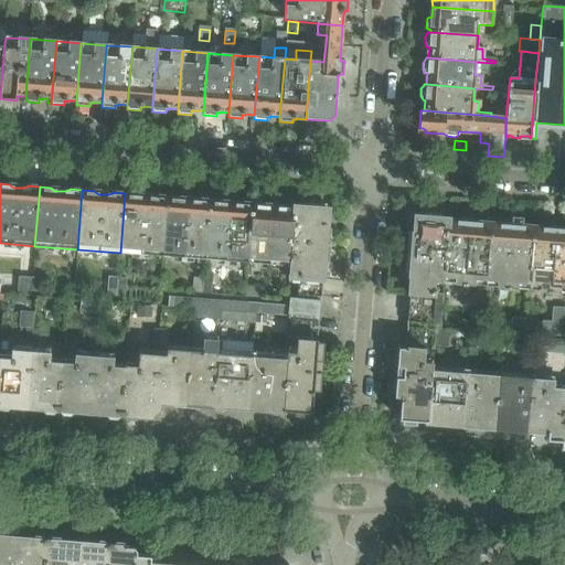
[(125,193),(120,253),(162,256),(168,196),(156,195),(156,196),(151,199),(140,198),(137,194),(125,193)]
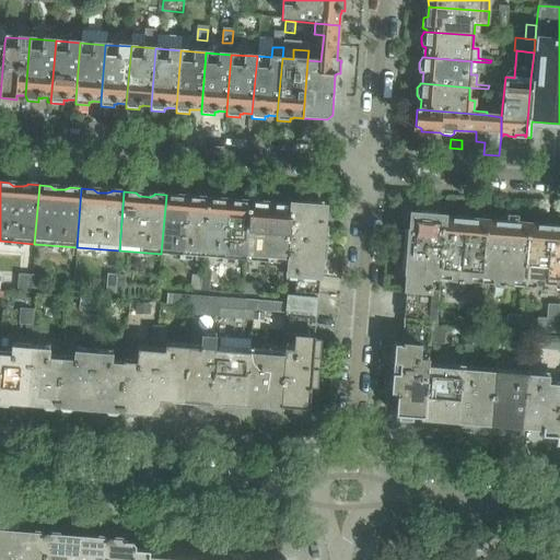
[(166,195),(161,254),(203,257),(208,198),(197,197),(196,198),(193,200),(182,199),(177,196),(166,195)]
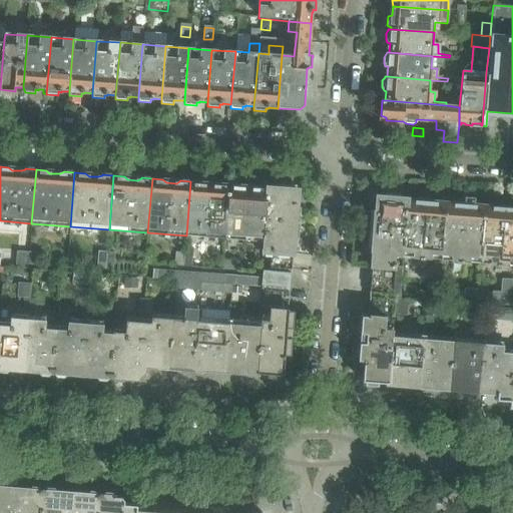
[(190,181),(186,235),(224,238),(229,184),(218,184),(214,186),(207,185),(205,185),(201,183),(201,182),(190,181)]
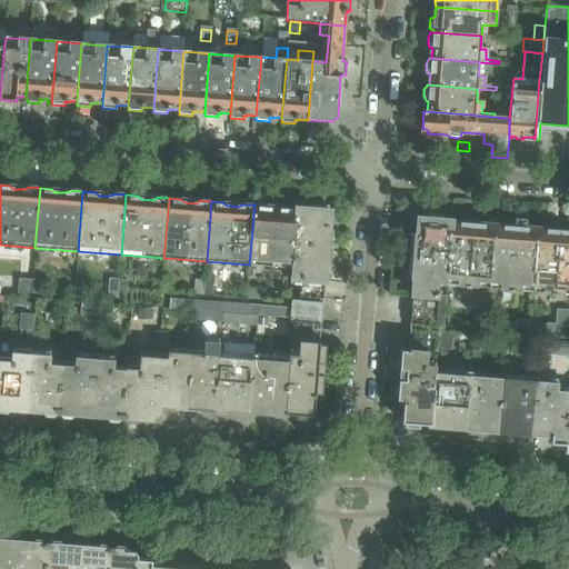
[(255,205),(249,265),(293,268),(298,209),(286,208),(281,210),(270,209),(266,207),(267,206),(255,205)]
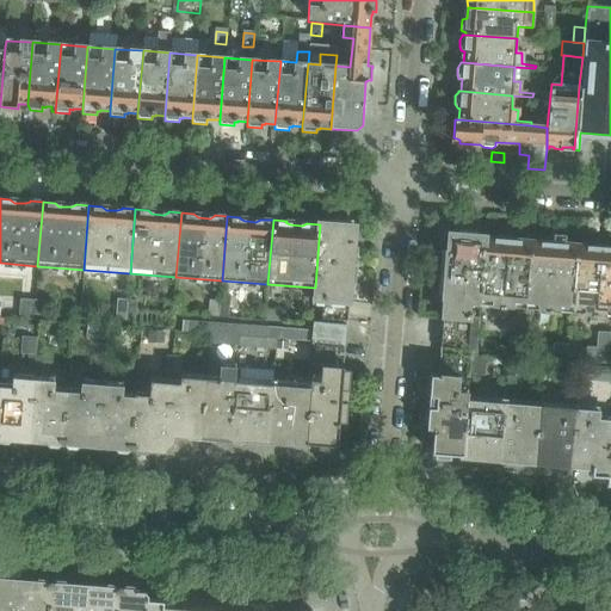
[(315,288),(314,300),(326,301),(325,320),(347,321),(350,283),(355,283),(358,248),(353,247),(355,227),(352,227),(352,222),(332,220),(332,224),(320,224),(315,288)]
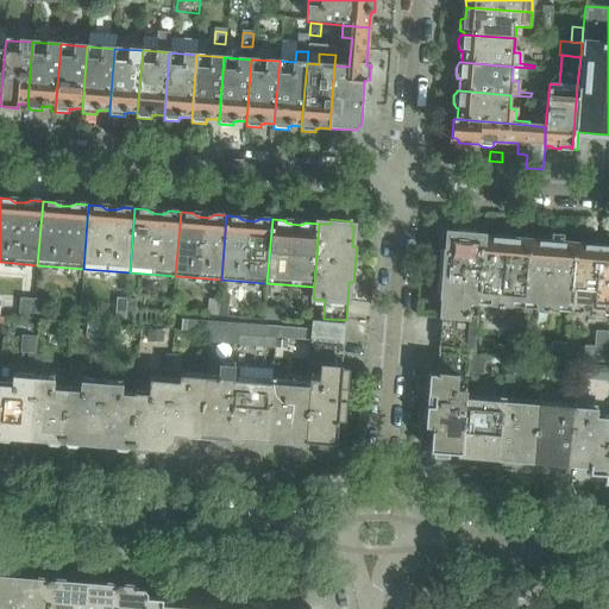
[(440,252),(437,295),(443,295),(441,297),(443,297),(441,315),(468,318),(469,296),(478,297),(483,237),(476,236),(476,234),(475,234),(475,232),(457,230),(456,233),(454,233),(454,234),(449,233),(446,252),(440,252)]
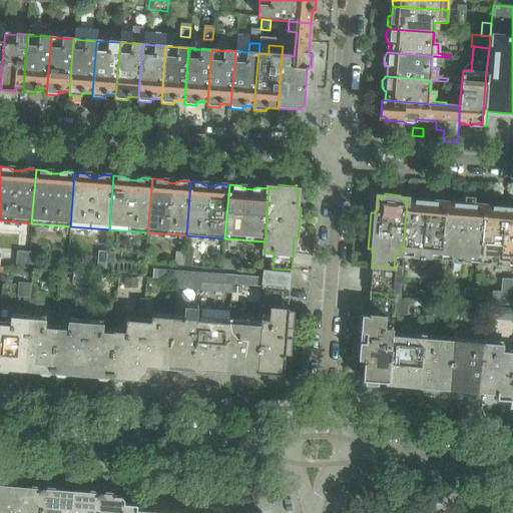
[(407,199),(403,250),(414,251),(413,257),(431,259),(431,253),(441,253),(445,201),(435,201),(435,204),(431,206),(421,205),(417,203),(417,199),(407,199)]
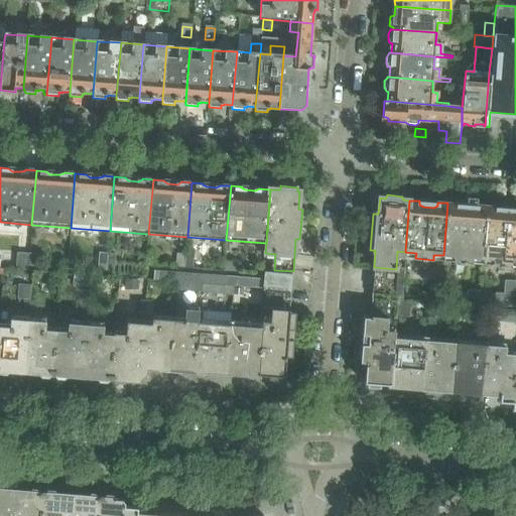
[(447,203),(443,255),(456,256),(455,261),(473,263),(473,257),(483,258),(487,207),(477,206),(476,209),(472,211),(463,210),(459,207),(459,204),(447,203)]
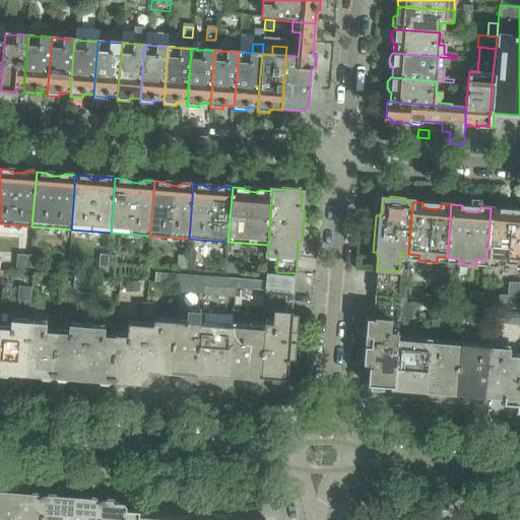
[(491,208),(486,260),(498,261),(498,266),(514,267),(515,262),(519,262),(519,209),(519,210),(519,213),(515,215),(505,214),(502,211),(502,208),(491,208)]
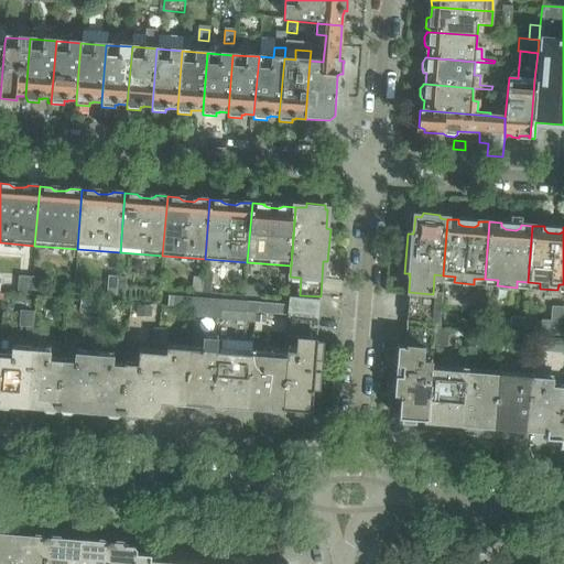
[(204,274),(203,289),(213,290),(214,275),(204,274)]
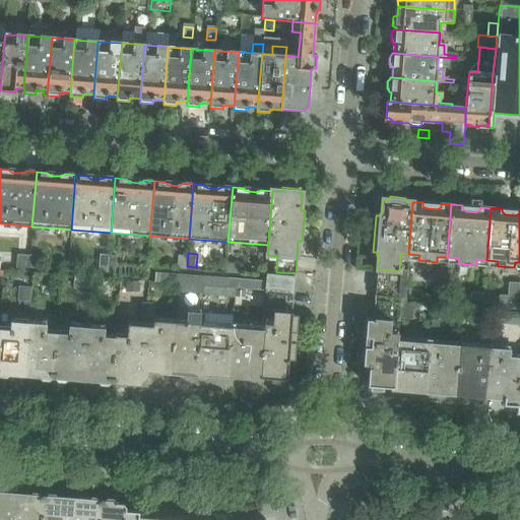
[(17,254),(15,272),(28,273),(28,268),(29,256),(29,255),(17,254)]
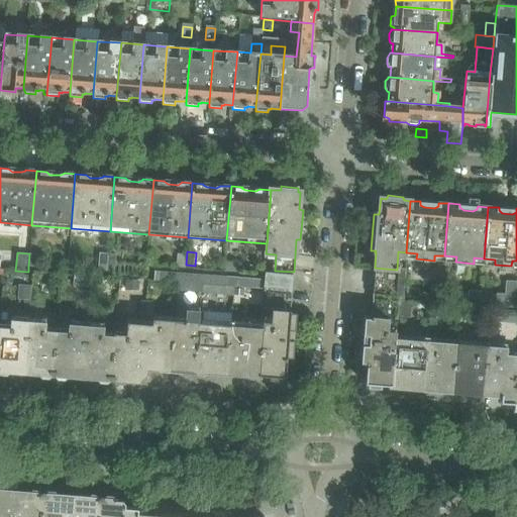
[(106,274),(108,253),(99,253),(97,273),(106,274)]
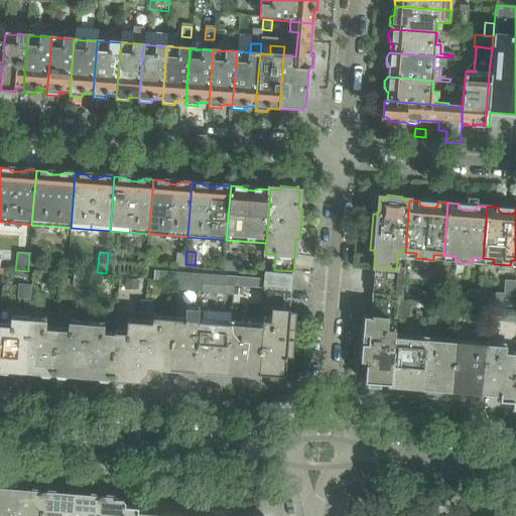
[(108,253),(106,273),(114,273),(116,254),(108,253)]
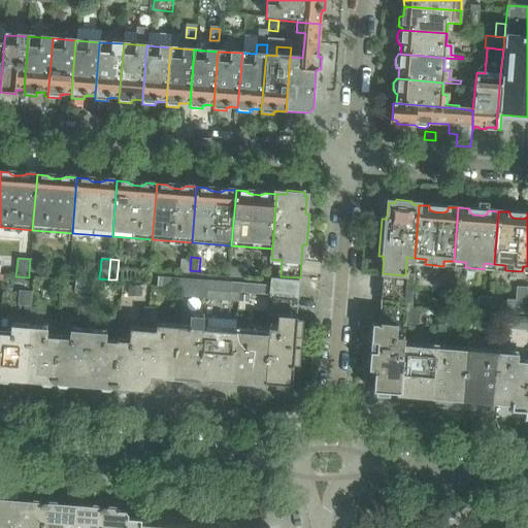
[(30,260),(29,272),(38,273),(39,261),(30,260)]
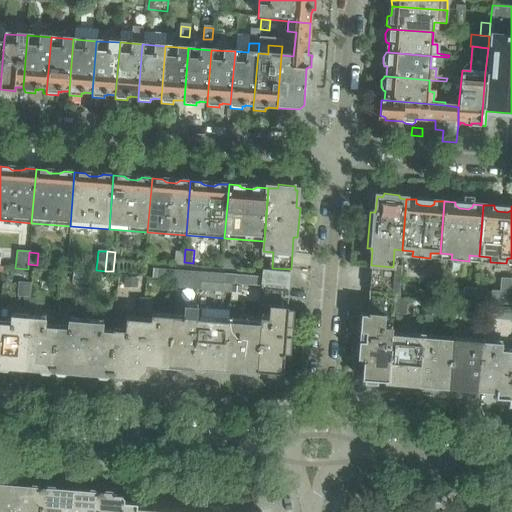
[(175,252),(174,265),(182,266),(183,253),(175,252)]
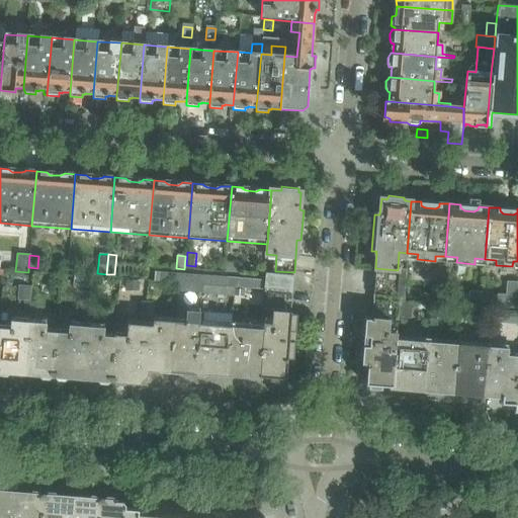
[(244,273),(244,264),(227,262),(226,272),(244,273)]
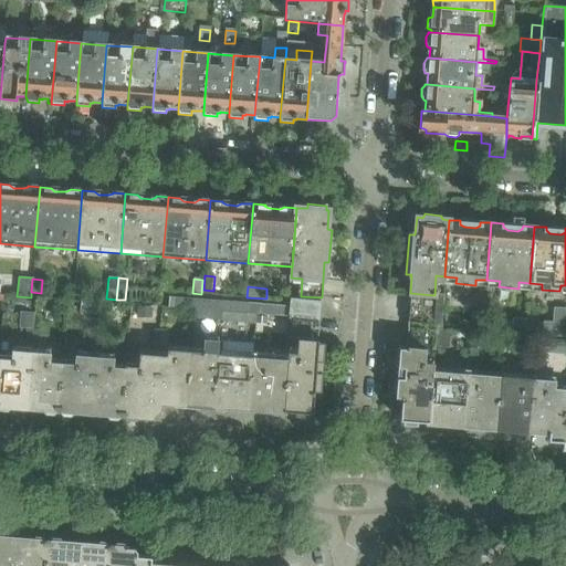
[(410,297),(409,313),(441,315),(442,296),(435,295),(410,293),(410,297)]
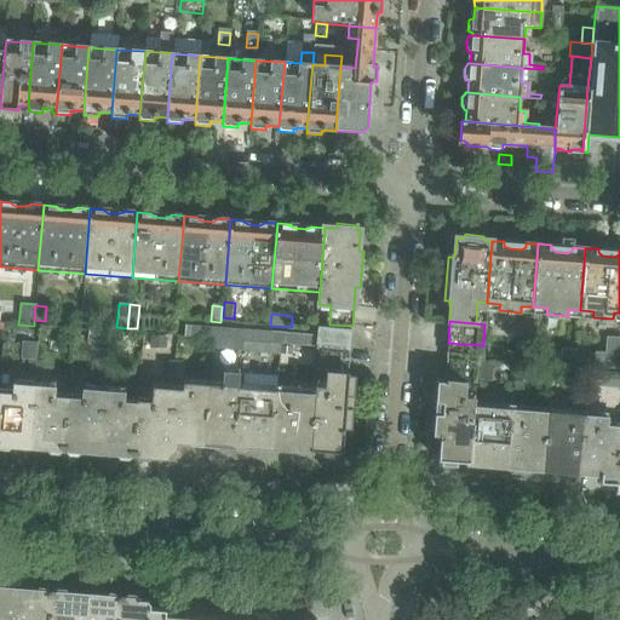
[(187,337),(200,338),(201,328),(188,327),(187,337)]
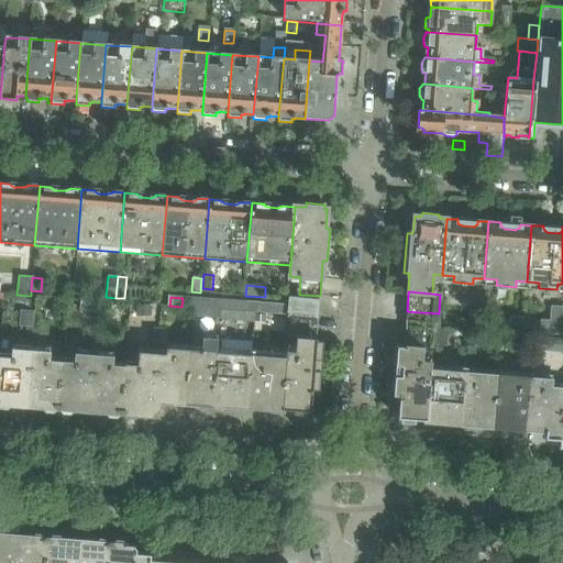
[(197,299),(183,298),(181,307),(196,308),(197,299)]
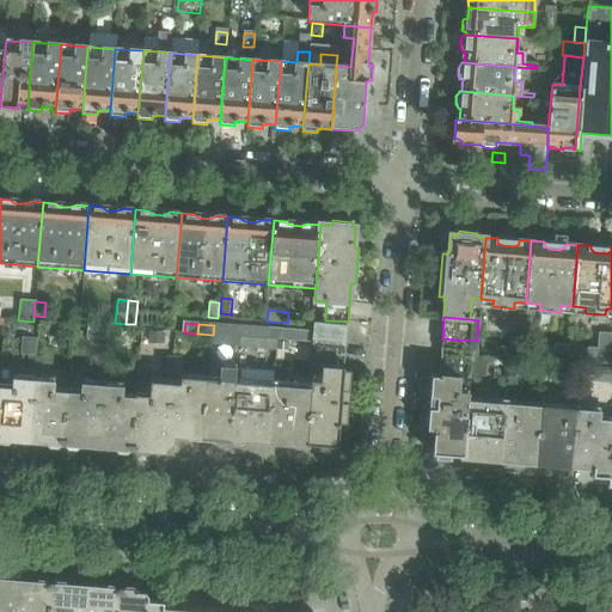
[(86,325),(86,337),(93,346),(105,347),(106,326),(86,325)]
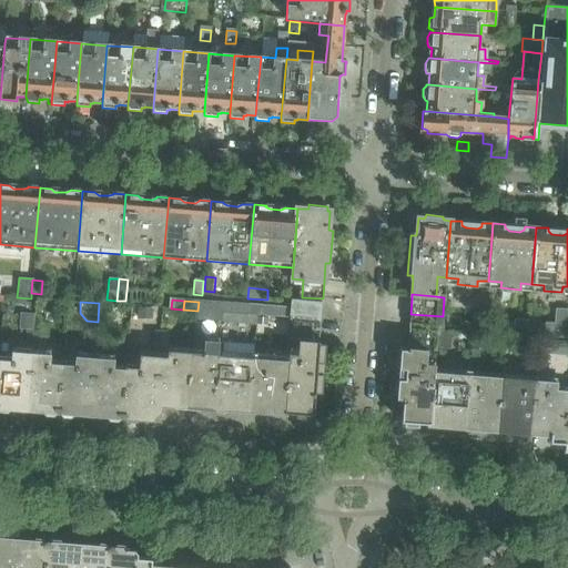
[(211,303),(199,302),(198,311),(211,312),(211,303)]
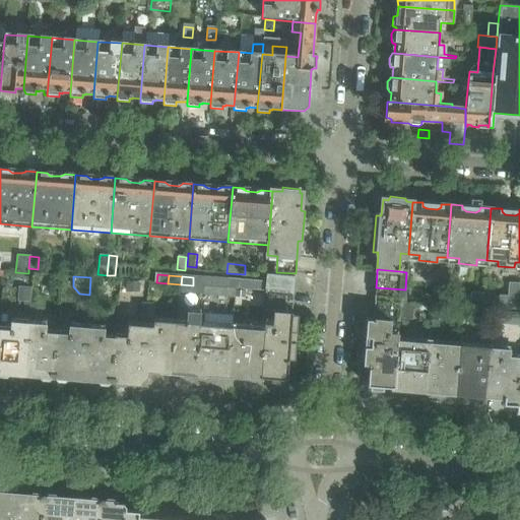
[(264,291),(264,294),(267,294),(294,295),(296,278),(267,276),(266,282),(265,282),(264,291)]
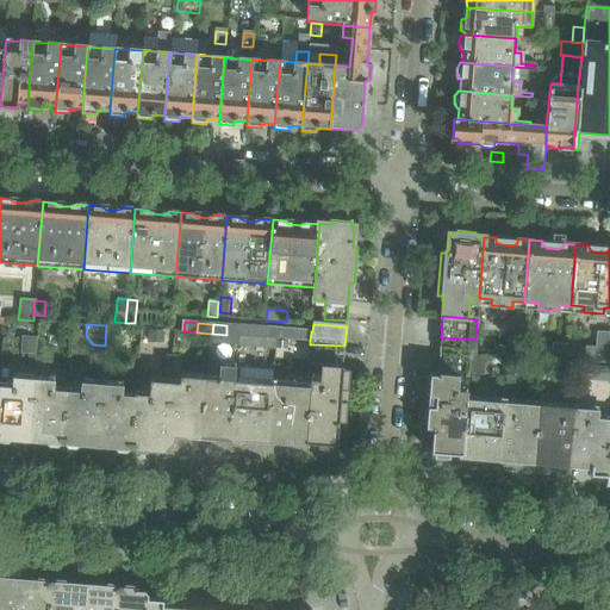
[(242,327),(226,325),(226,335),(241,336),(242,327)]
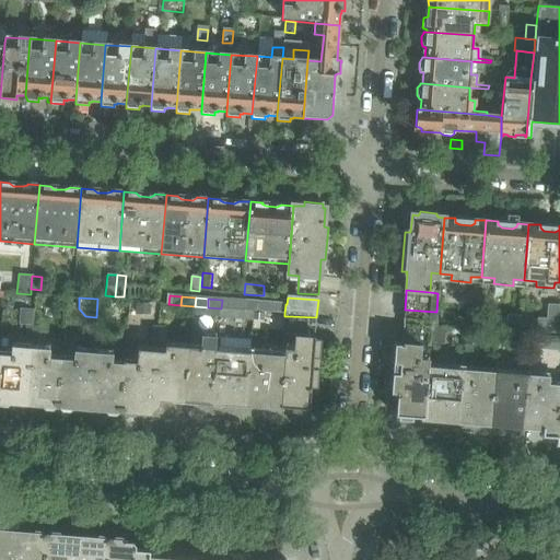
[(235,301),(222,300),(221,308),(234,310),(235,301)]
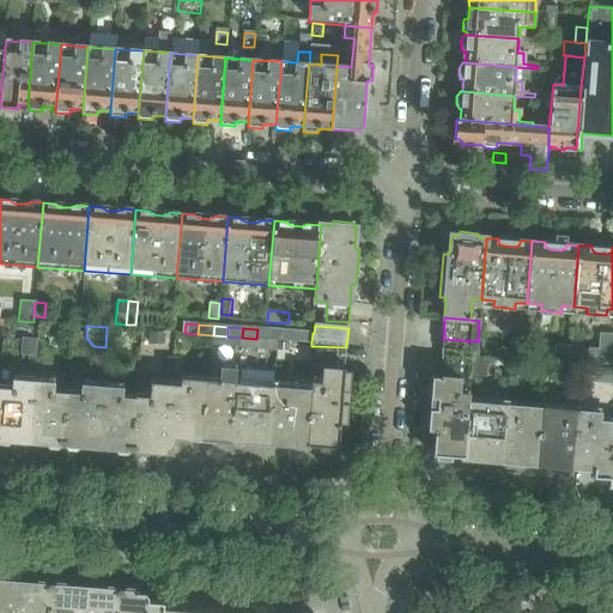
[(272,329),(258,329),(256,339),(271,340),(272,329)]
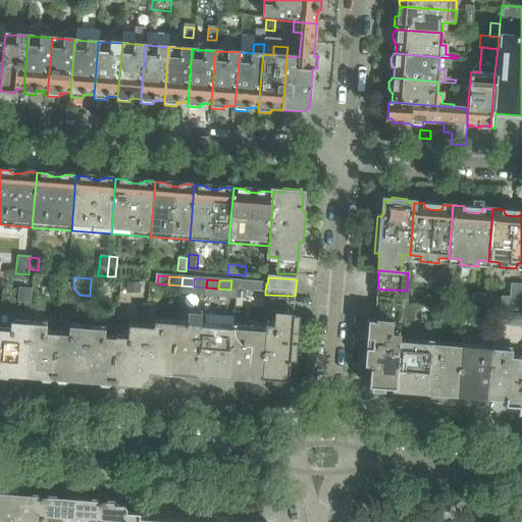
[(231,280),(230,290),(236,291),(243,291),(243,281),(231,280)]
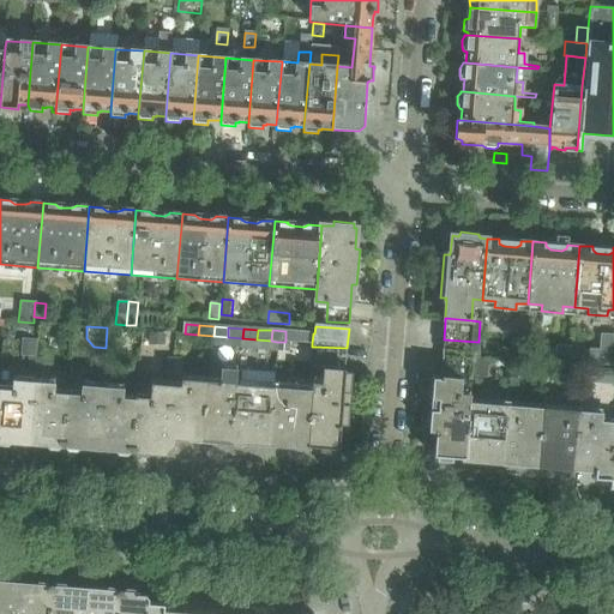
[(286,331),(286,342),(312,344),(313,333),(286,331)]
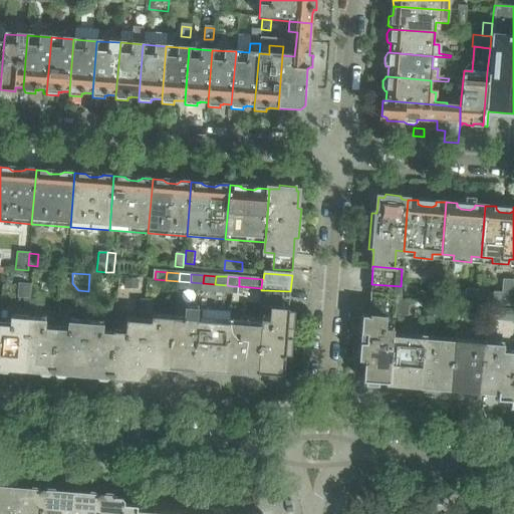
[(122,279),(122,288),(138,289),(139,280),(122,279)]
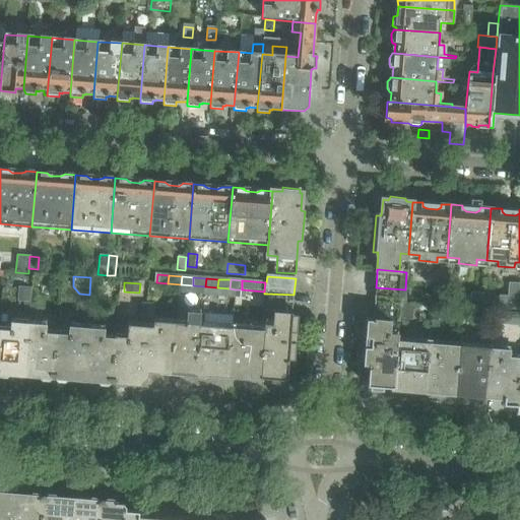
[(178,284),(178,291),(200,294),(200,286),(178,284)]
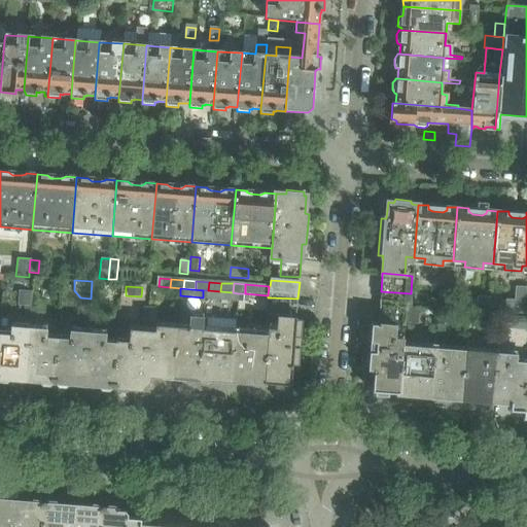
[(19,290),(18,305),(25,306),(30,306),(31,291),(19,290)]
